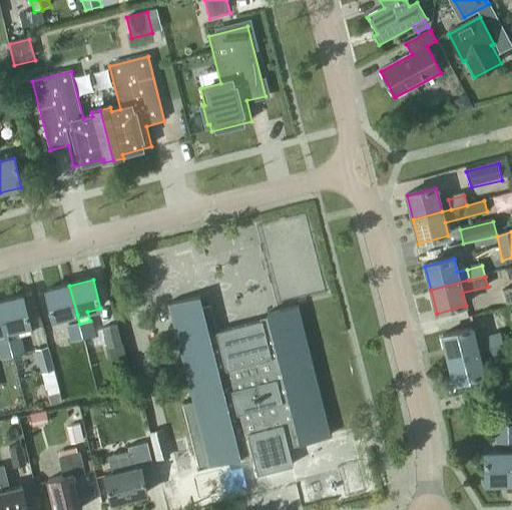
[(69,286),(46,292),(53,321),(66,318),(77,315),(69,286)]
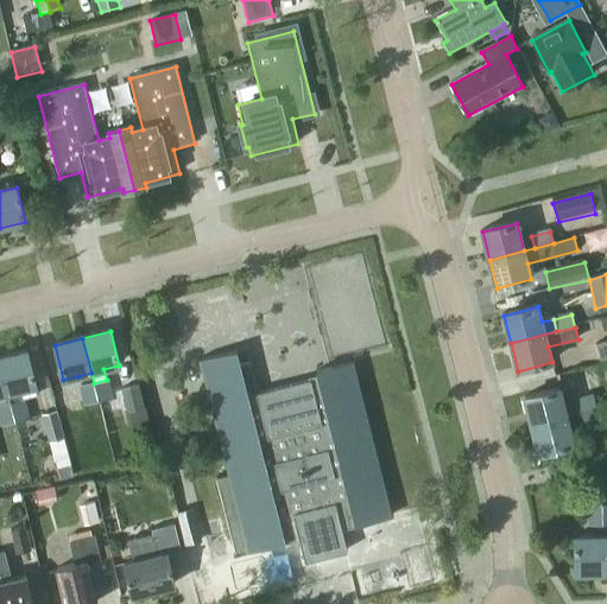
[(606,342),(596,345),(600,362),(606,360),(606,342)]
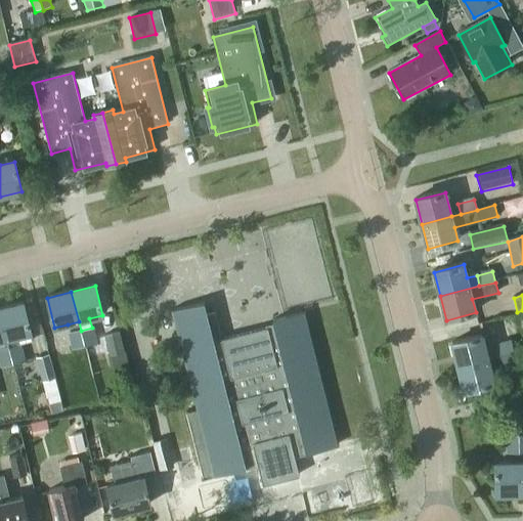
[(24,304),(0,309),(0,312),(9,350),(20,347),(17,337),(31,334),(24,304)]
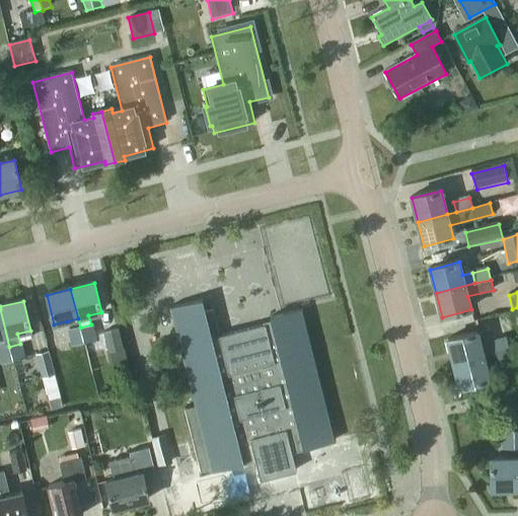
[(220,337),(214,312),(205,314),(201,301),(170,308),(188,374),(187,374),(195,408),(185,410),(202,475),(244,465),(244,464),(255,461),(261,482),(296,472),(291,452),(303,449),(303,450),(336,442),(303,310),(271,318),(272,324),(220,337)]
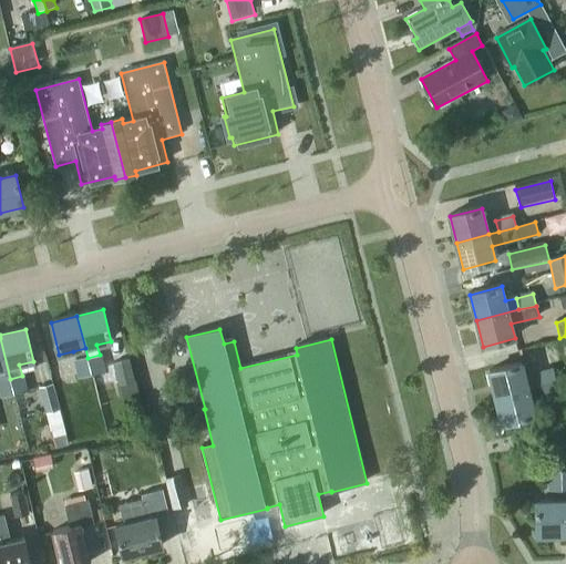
[(0,338),(0,380),(10,379),(0,338)]
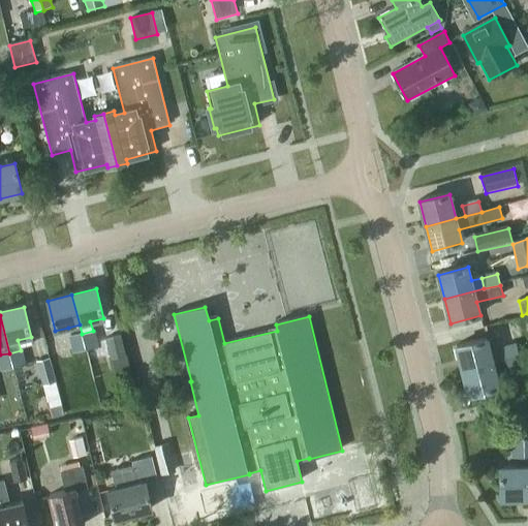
[(93,331),(82,334),(86,350),(97,348),(93,331)]
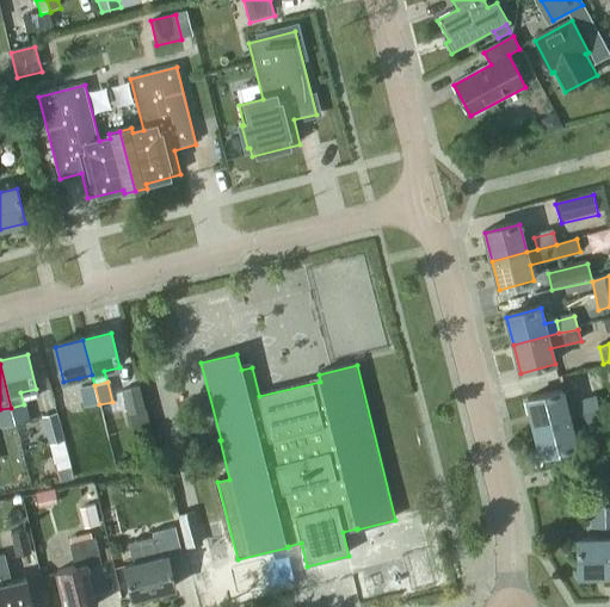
[(94,385),(82,389),(87,408),(99,404),(94,385)]
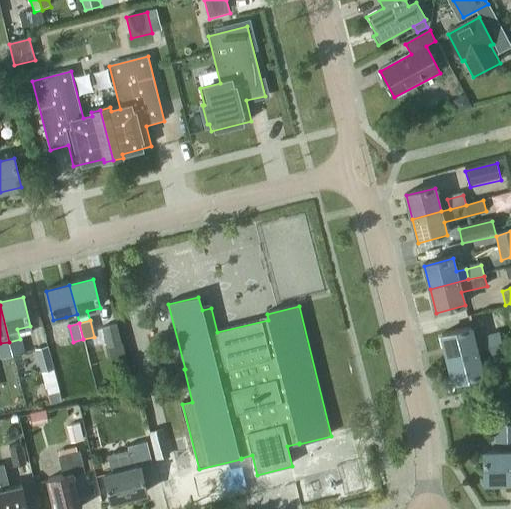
[(103,329),(107,349),(122,346),(117,326),(103,329)]
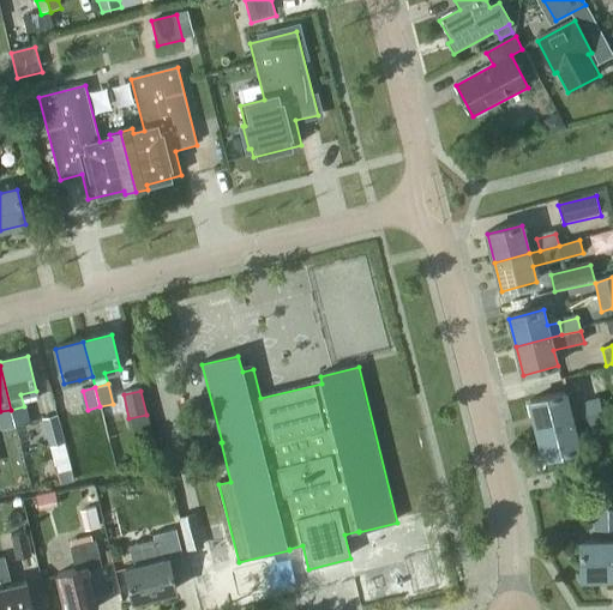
[(565,394),(530,403),(538,430),(572,422),(569,409),(565,394)]
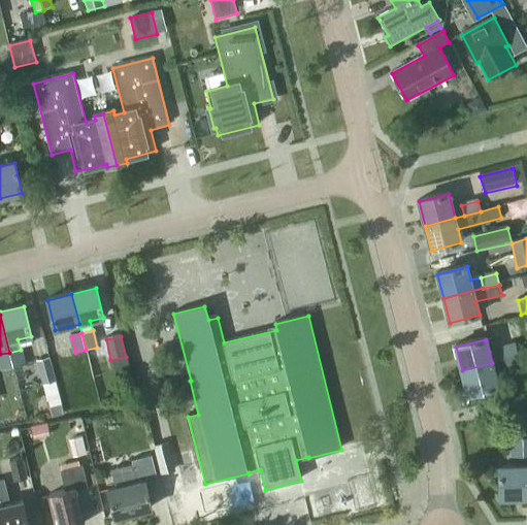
[(515,346),(497,350),(500,361),(518,357),(515,346)]
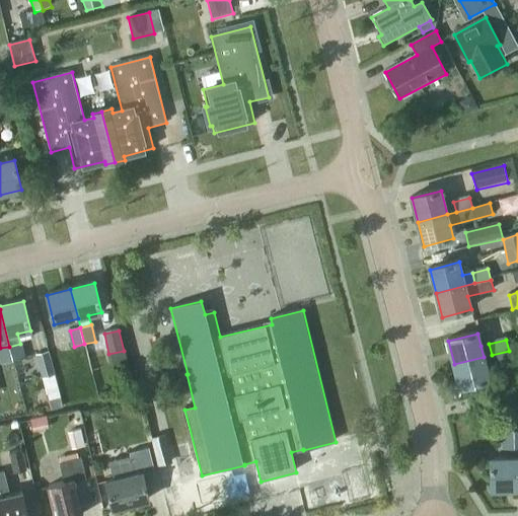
[(20,344),(9,347),(13,362),(24,359),(20,344)]
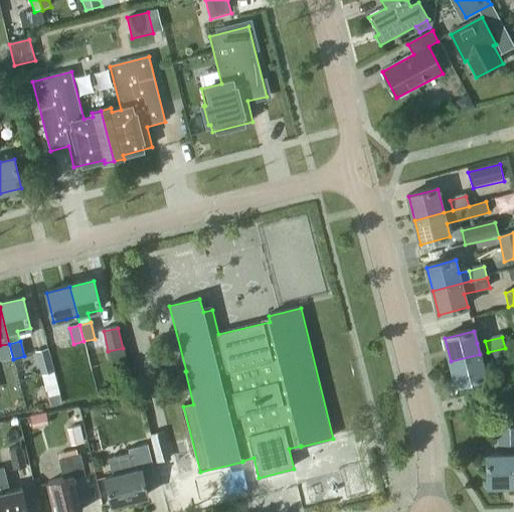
[(9,344),(0,345),(0,352),(2,362),(13,359),(9,344)]
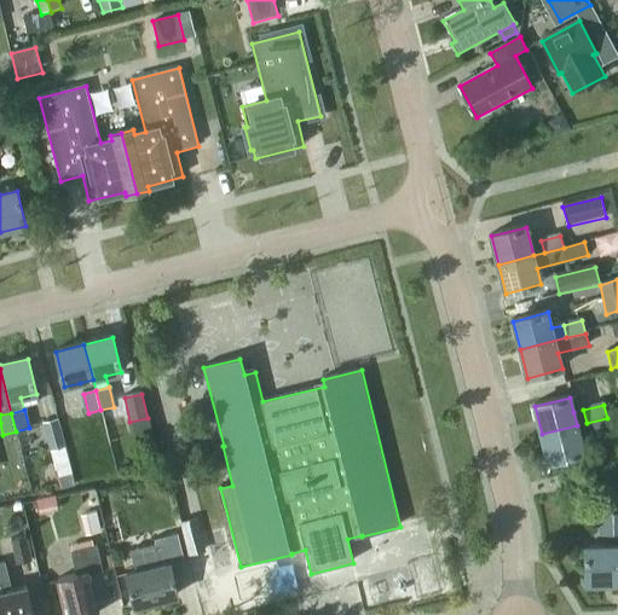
[(607,418),(587,423),(589,436),(611,430),(607,418)]
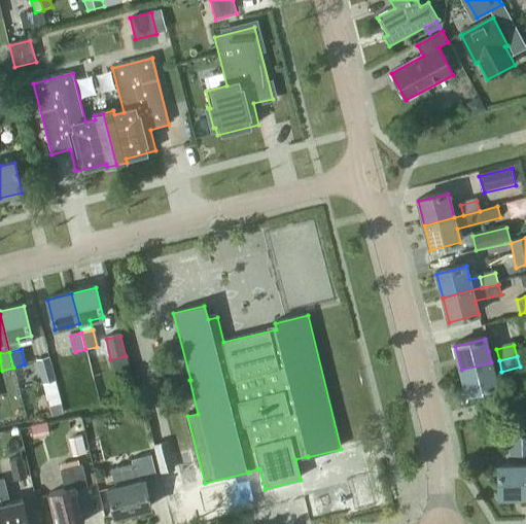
[(57,382),(56,382),(49,358),(36,361),(51,416),(64,412),(57,382)]
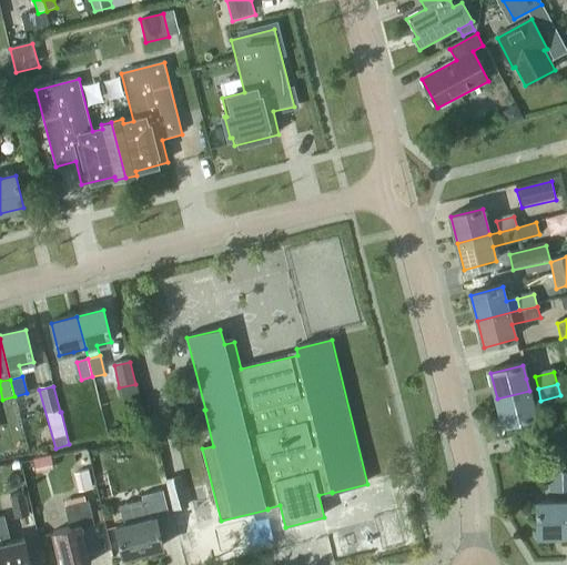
[(529,391),(497,399),(504,425),(536,417),(529,391)]
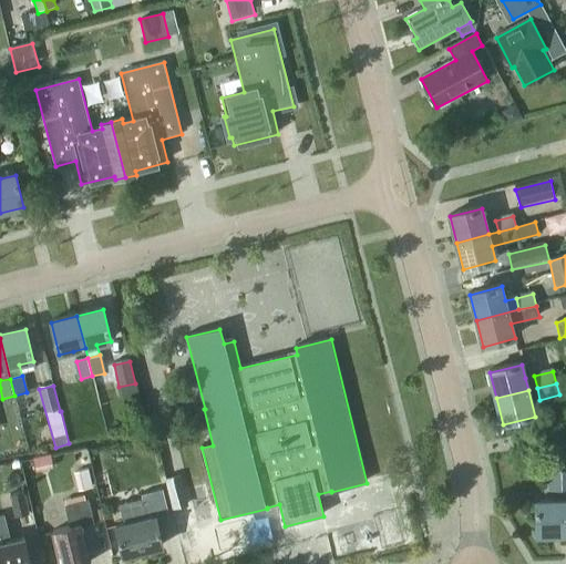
[(530,434),(533,450),(559,443),(555,428),(530,434)]
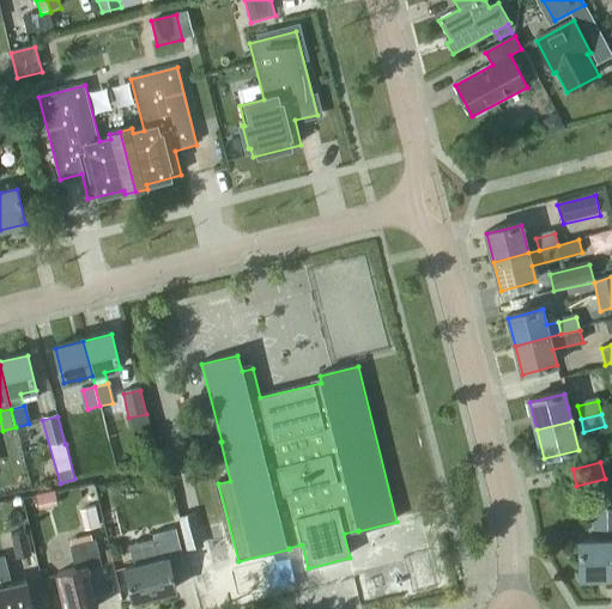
[(100,528),(95,509),(84,512),(89,530),(100,528)]
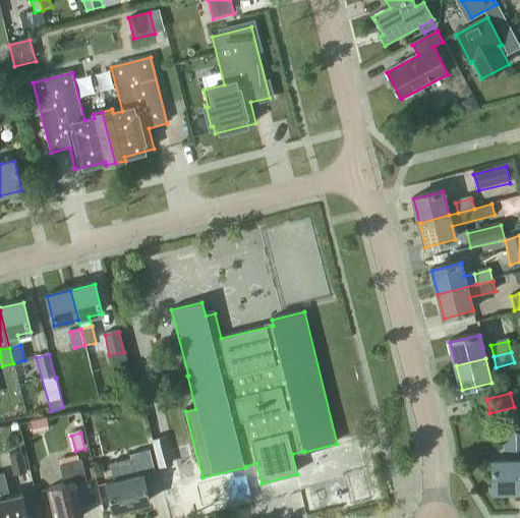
[(516,435),(505,436),(506,452),(517,451),(516,435)]
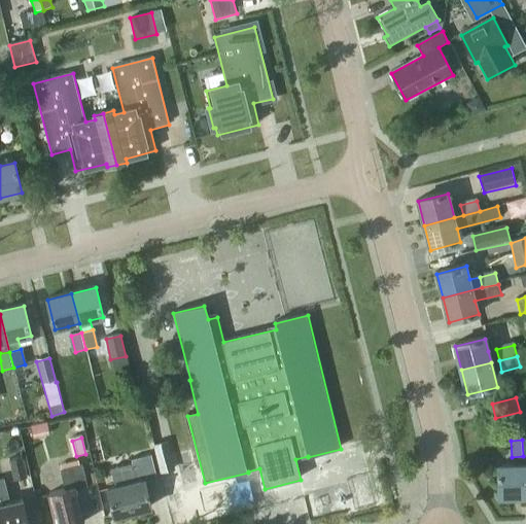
[(153,447),(161,475),(176,472),(169,443),(153,447)]
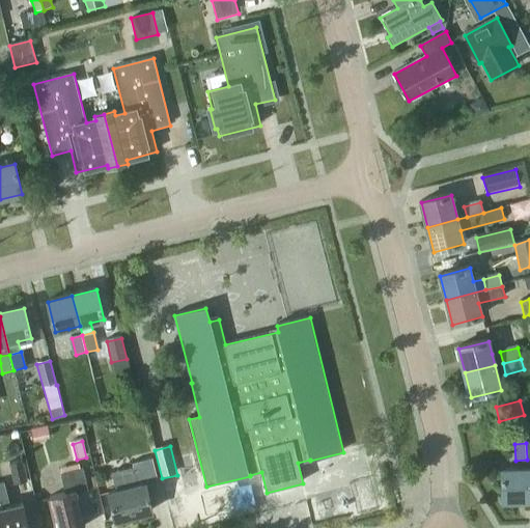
[(109,494),(115,521),(152,512),(146,485),(159,482),(152,460),(133,464),(138,487),(109,494)]
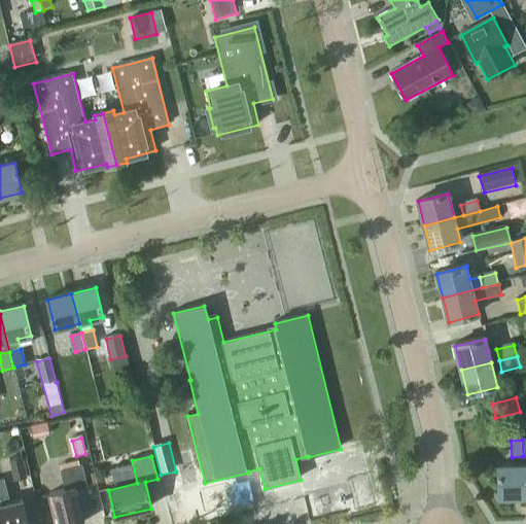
[(9,461),(14,482),(28,479),(23,458),(9,461)]
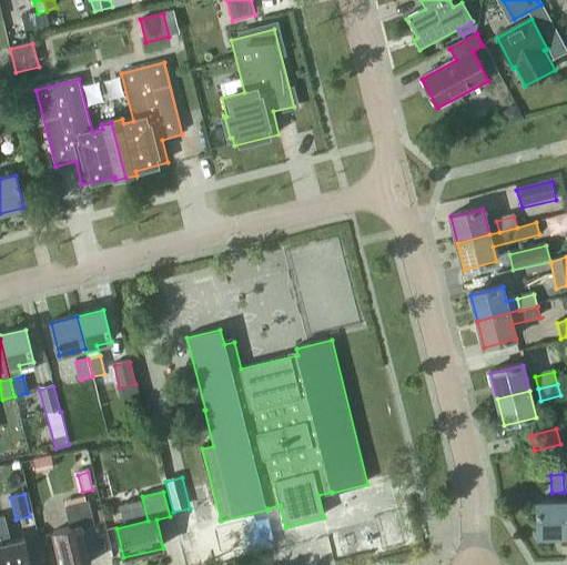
[(53,533),(60,564),(90,564),(81,528),(94,525),(89,502),(66,508),(70,530),(53,533)]
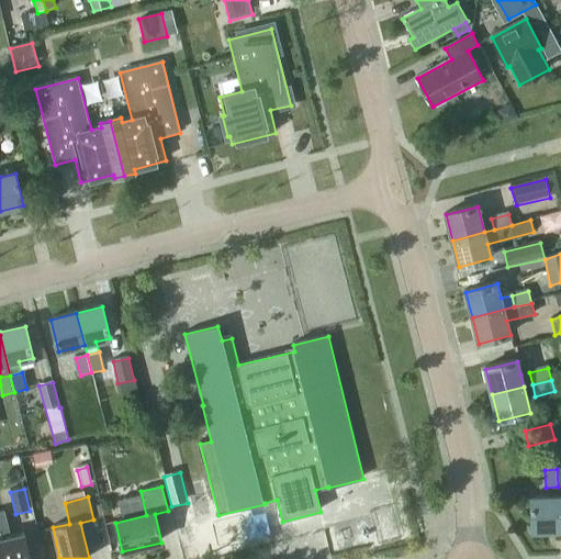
[(558,498),(531,499),(531,532),(559,530),(558,498)]
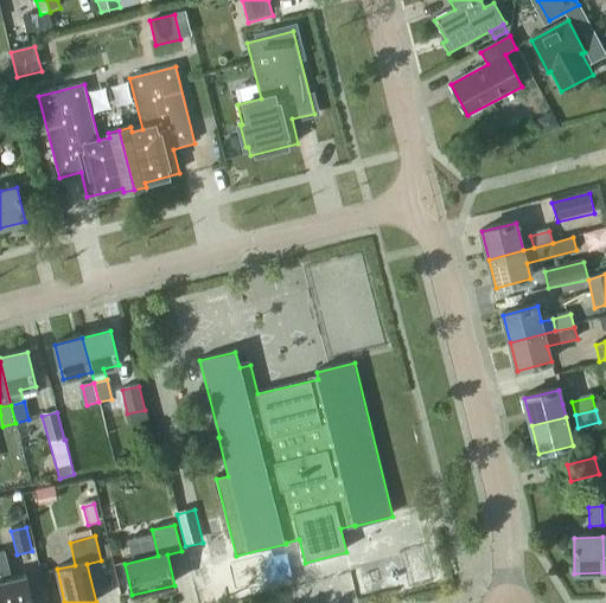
[(4,552),(0,553),(0,598),(1,602),(32,602),(26,577),(8,582),(6,575),(10,573),(4,552)]
